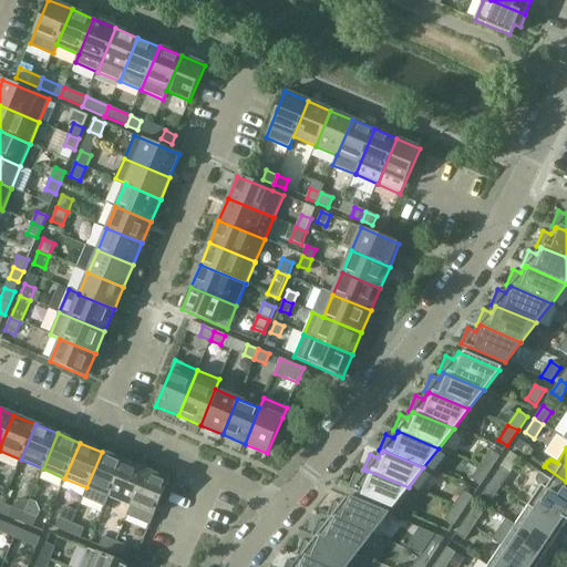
[(491,451),(481,466),(491,471),(500,456),(491,451)]
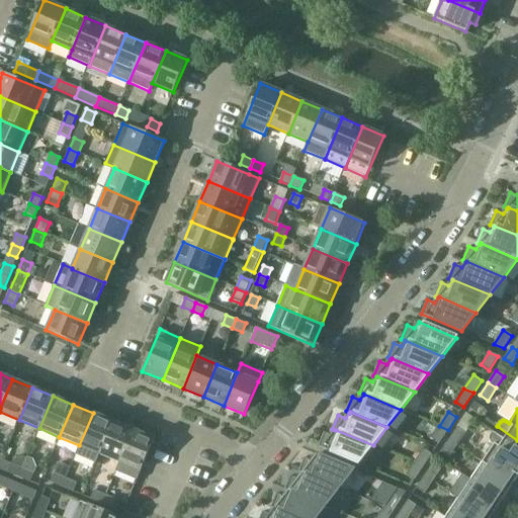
[(99,453),(113,421),(93,413),(79,445),(75,454),(95,463),(99,453)]
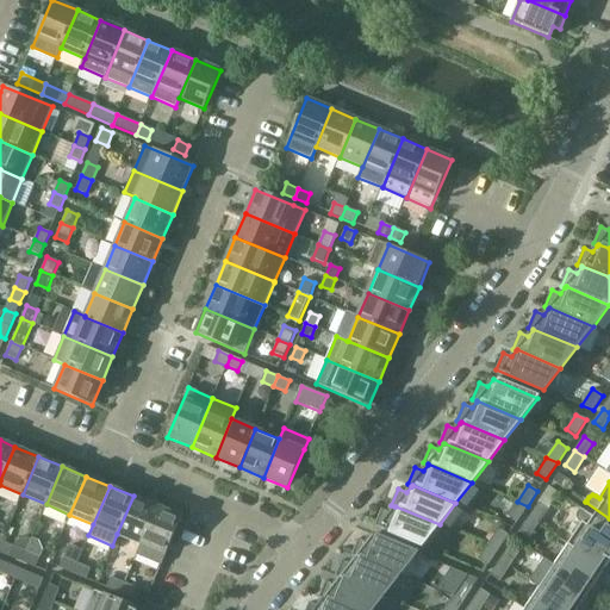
[(549,487),(529,518),(539,524),(559,493),(549,487)]
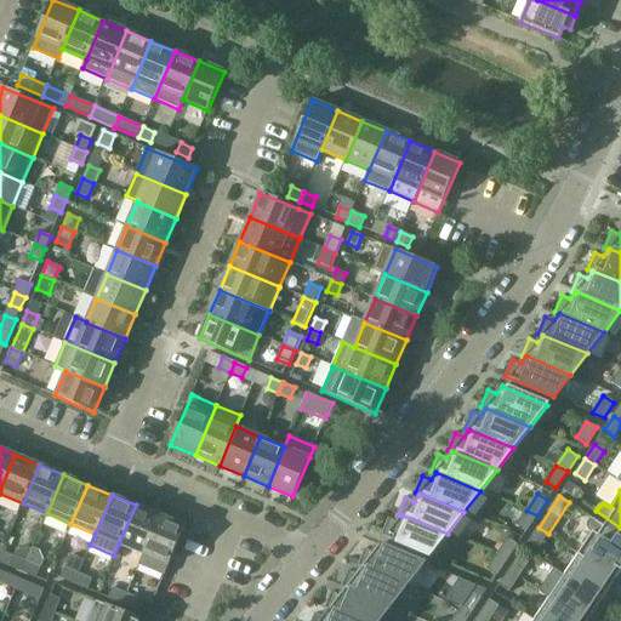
[(143,554),(160,516),(136,505),(119,543),(143,554)]
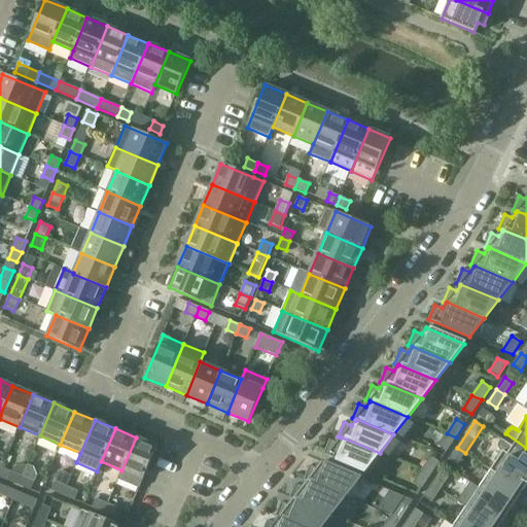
[(447,433),(437,446),(447,452),(456,437),(447,433)]
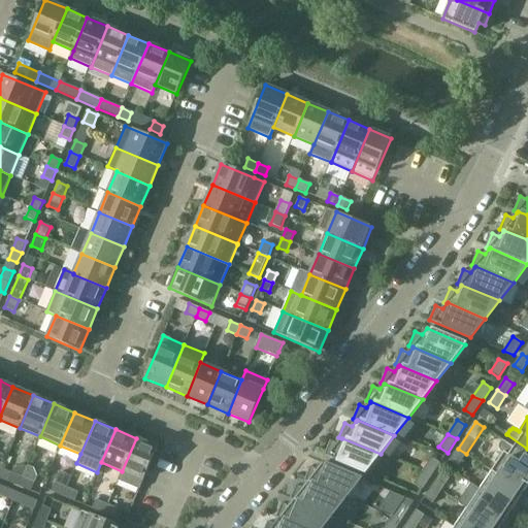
[(122,471),(118,481),(139,490),(157,447),(136,438),(122,471)]
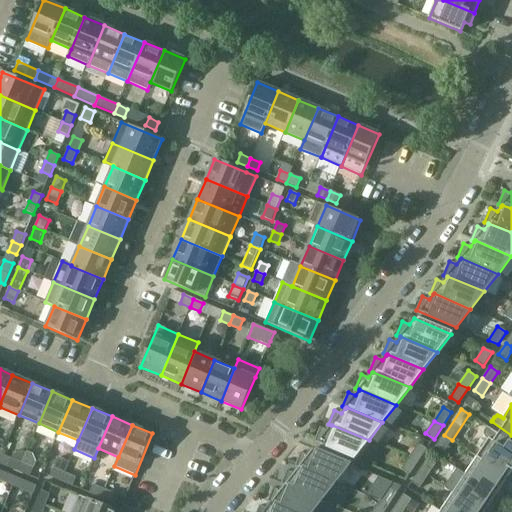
[(354,458),(369,440),(332,425),(331,425),(327,430),(320,427),(314,441),(354,458)]
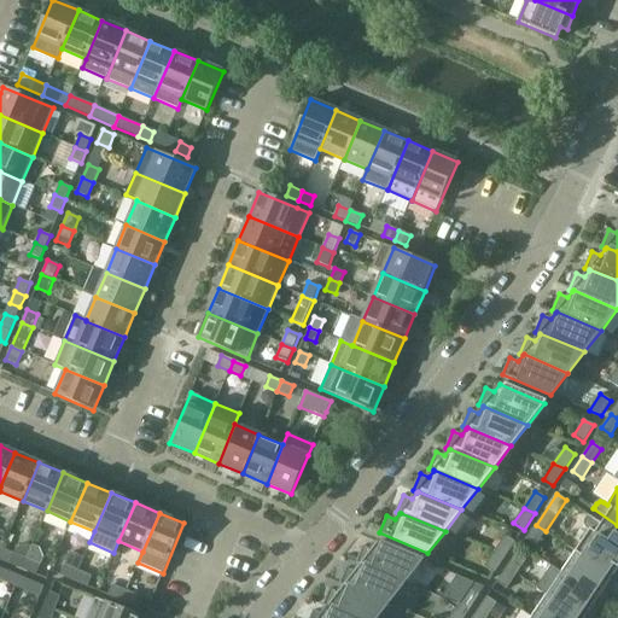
[(617,534),(589,516),(588,517),(586,520),(584,524),(587,528),(590,530),(576,552),(595,564),(601,555),(617,566),(617,534)]
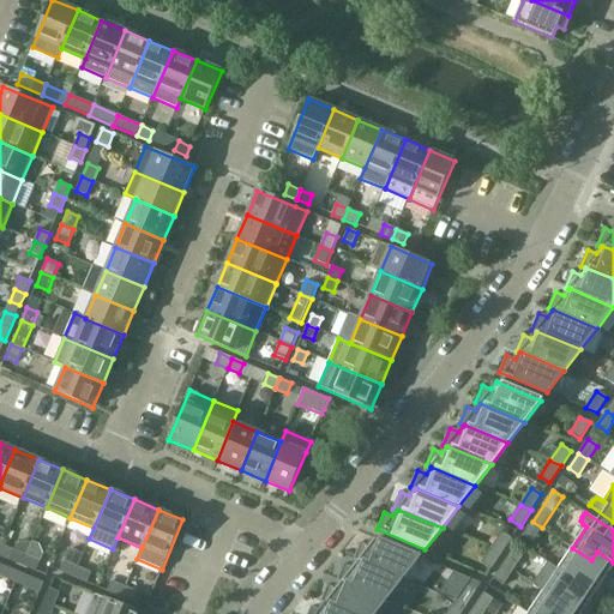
[(533,542),(542,528),(533,522),(523,536),(533,542)]
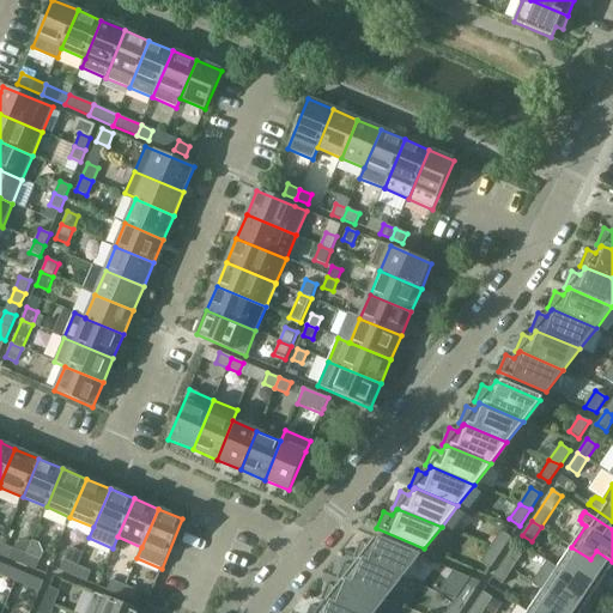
[(501,530),(490,547),(501,552),(511,538),(501,530)]
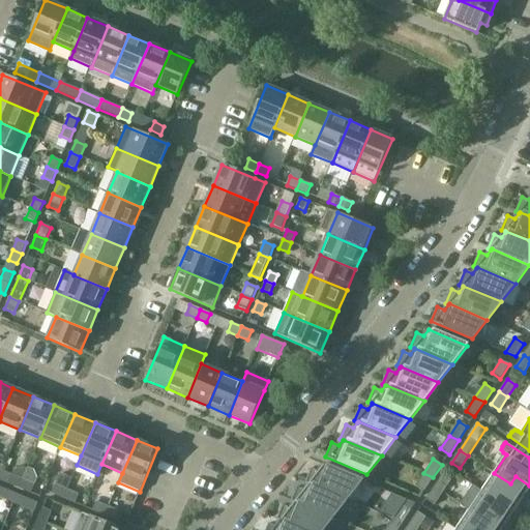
[(347,500),(362,480),(324,465),(319,471),(312,468),(305,482),(308,484),(310,483),(347,500)]
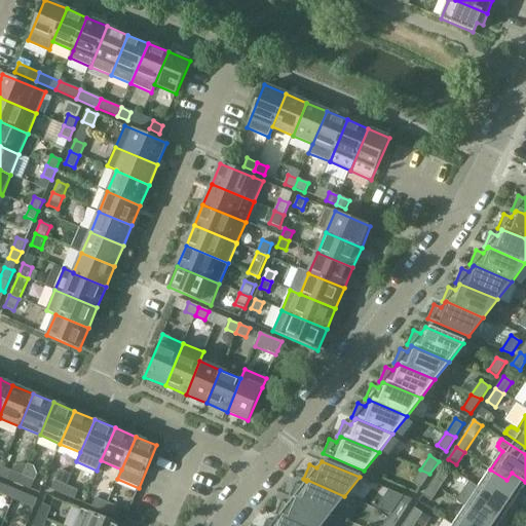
[(12,467),(11,472),(10,472),(7,480),(20,485),(23,477),(27,465),(24,463),(12,467)]
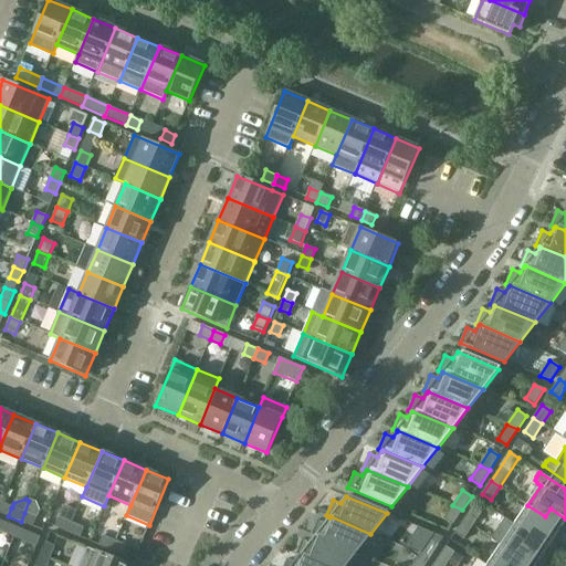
[(452,525),(462,510),(452,505),(443,519),(452,525)]
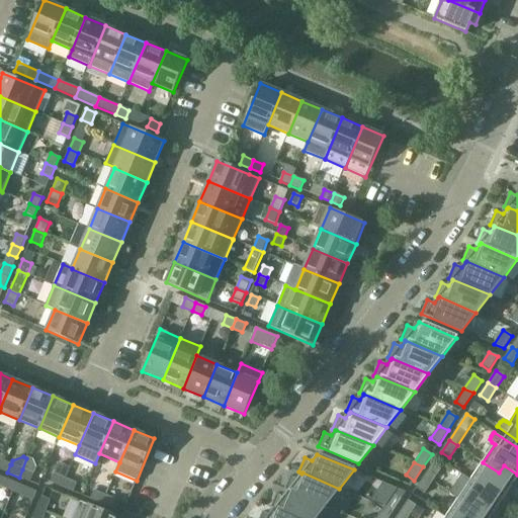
[(517,490),(517,475),(504,465),(499,472),(483,462),(470,480),(470,481),(487,491),(491,484),(507,494),(512,486),(517,490)]
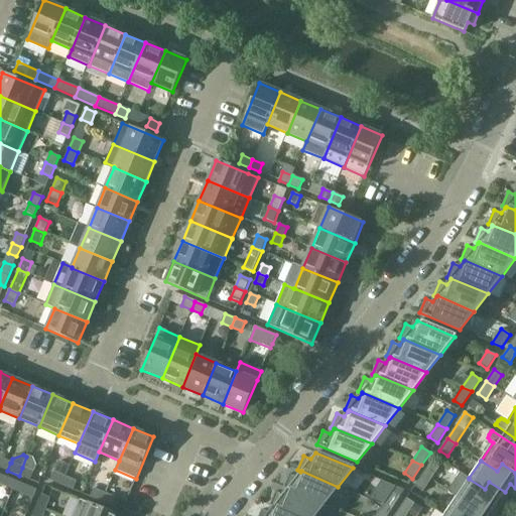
[(431,462),(423,474),(431,480),(439,468),(431,462)]
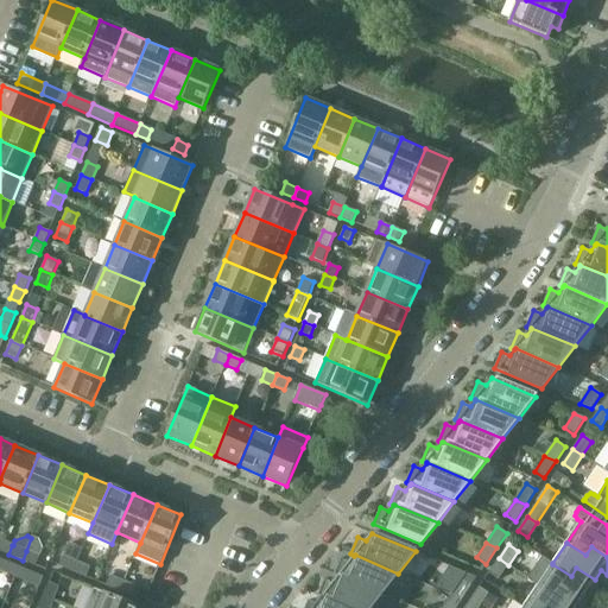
[(23,561),(36,567),(39,556),(26,551),(23,561)]
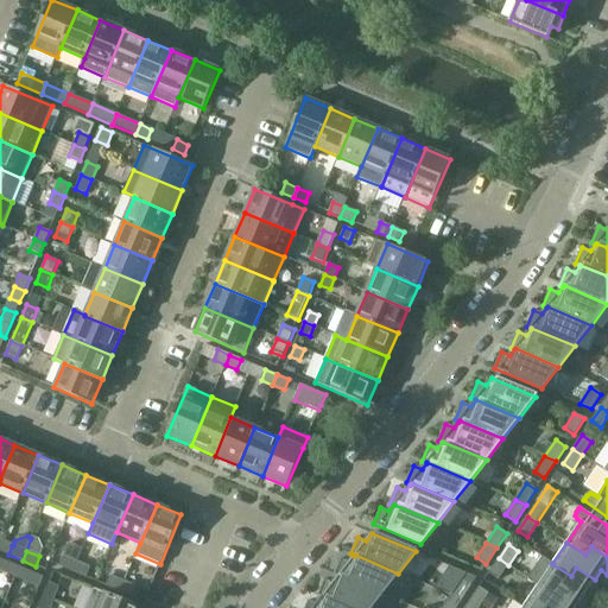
[(382,595),(398,574),(355,555),(354,556),(349,562),(341,558),(334,575),(337,577),(339,576),(382,595)]
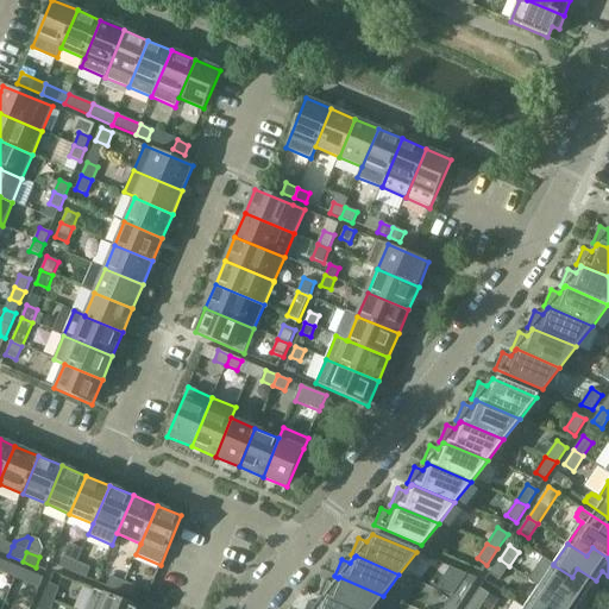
[(58,566),(73,572),(76,563),(63,557),(58,566)]
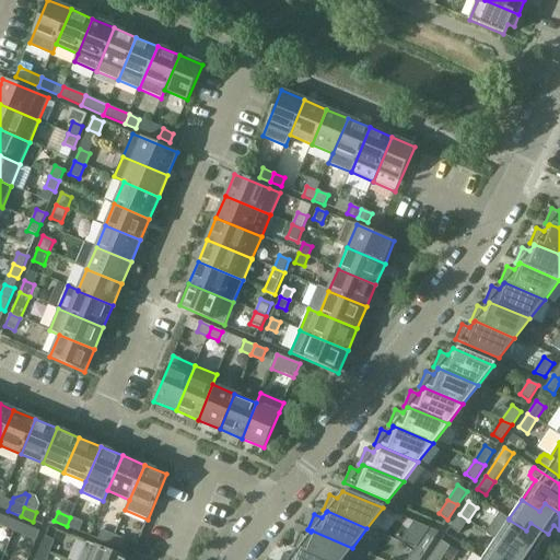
[(535,553),(548,534),(531,523),(526,531),(509,520),(509,518),(500,513),(486,534),(496,539),(512,550),(517,543),(535,553)]
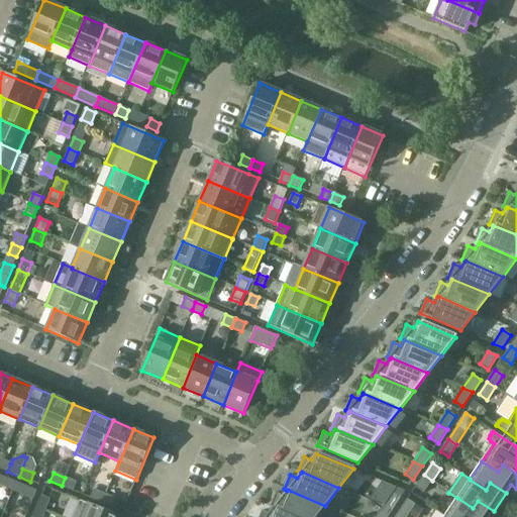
[(424,493),(432,481),(424,475),(415,487),(424,493)]
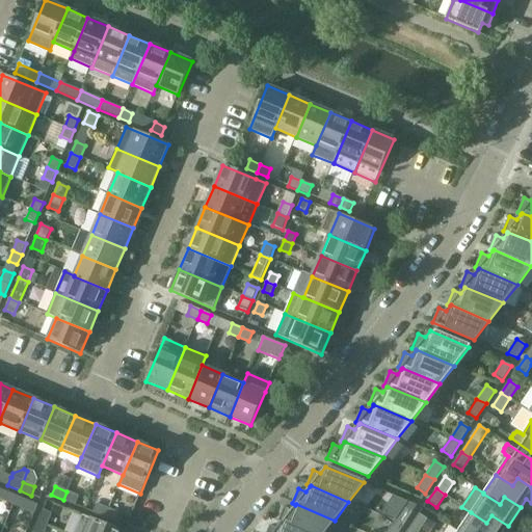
[(63,500),(76,505),(79,497),(67,491),(63,500)]
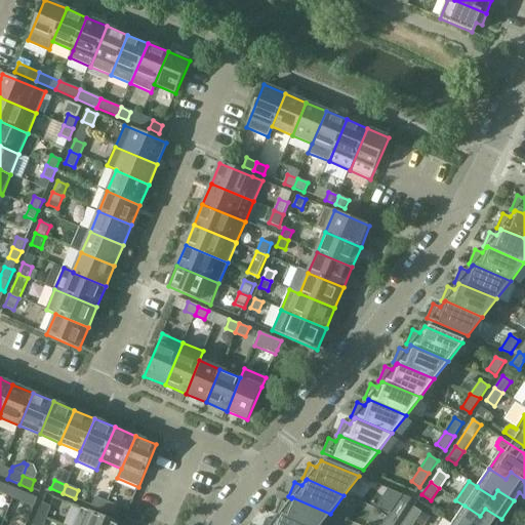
[(22,501),(34,507),(38,498),(26,493),(22,501)]
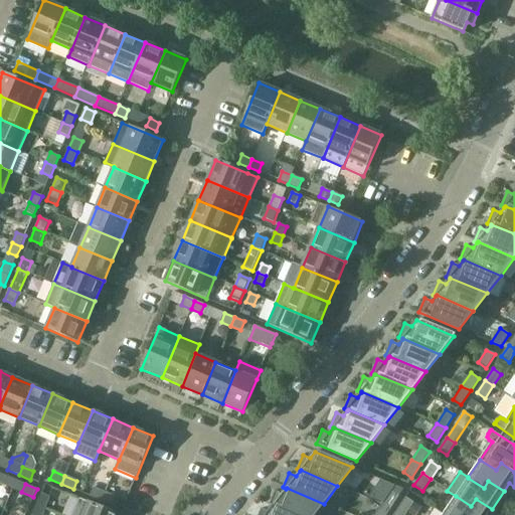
[(90,496),(102,501),(105,493),(94,488),(90,496)]
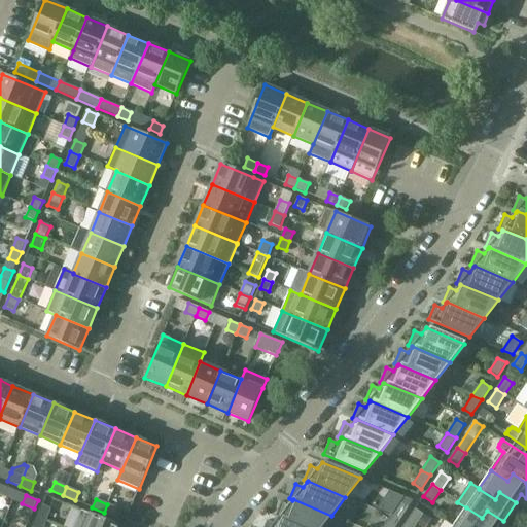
[(302,526),(321,526),(331,516),(293,499),(292,500),(288,505),(281,502),(275,517),(279,518),(302,526)]
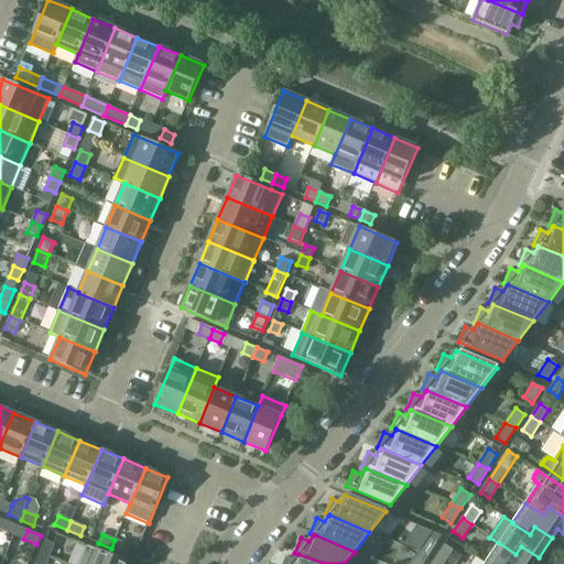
[(429,537),(418,552),(429,556),(437,543),(429,537)]
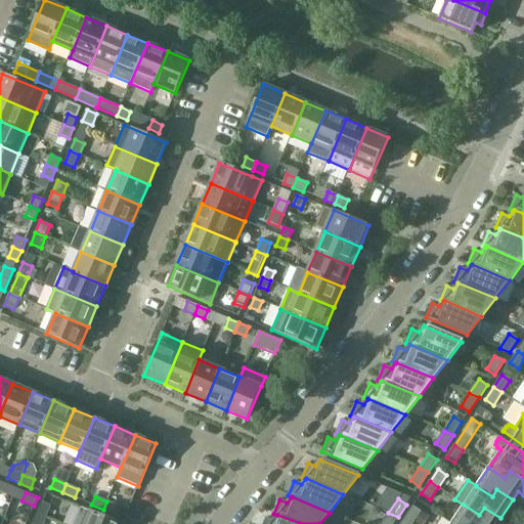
[(42,501),(37,514),(46,517),(51,506),(42,501)]
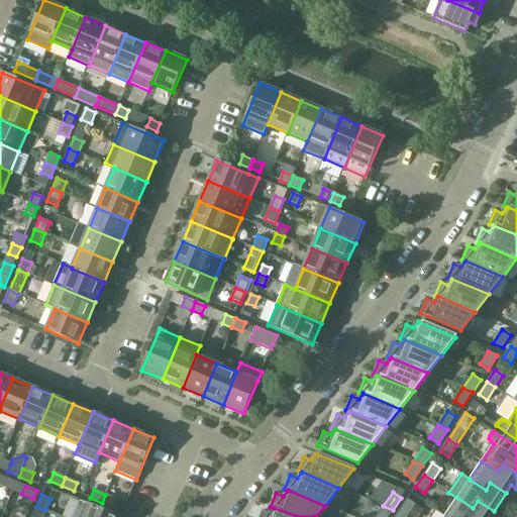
[(102,503),(113,508),(117,500),(105,495),(102,503)]
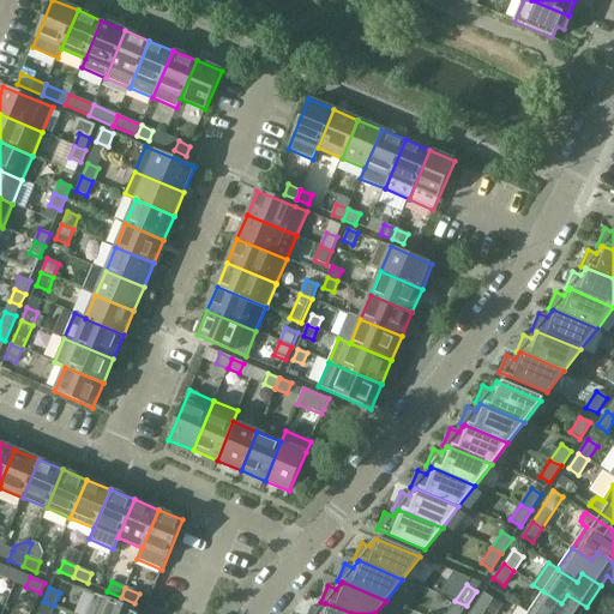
[(543,591),(529,613),(530,613),(582,613),(587,607),(567,595),(561,603),(543,591)]
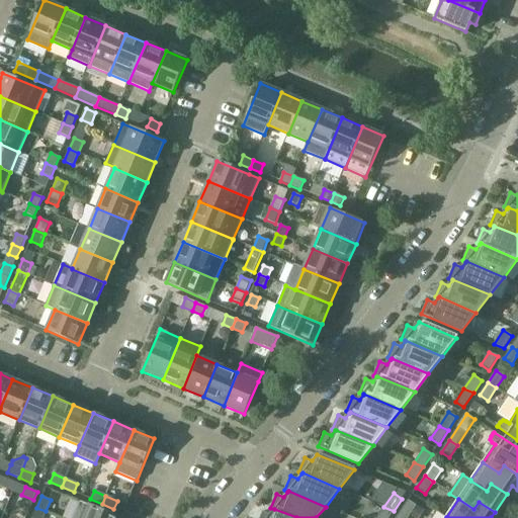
[(409,500),(400,512),(409,517),(417,506),(409,500)]
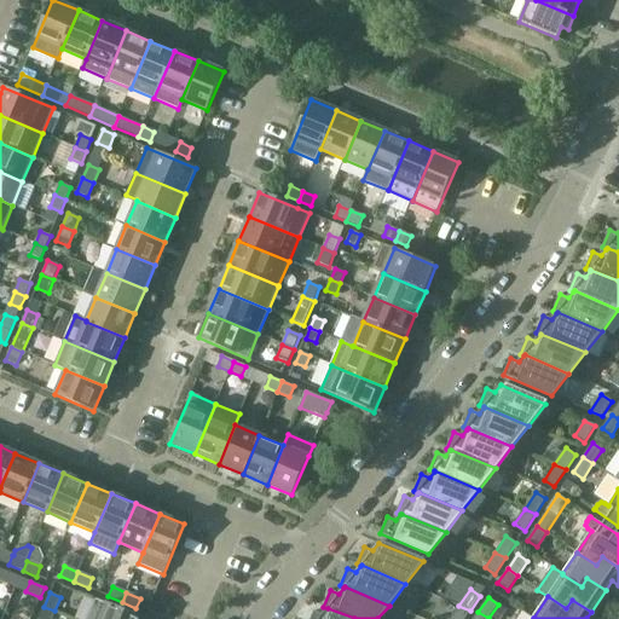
[(143,618),(96,599),(87,618),(143,618)]
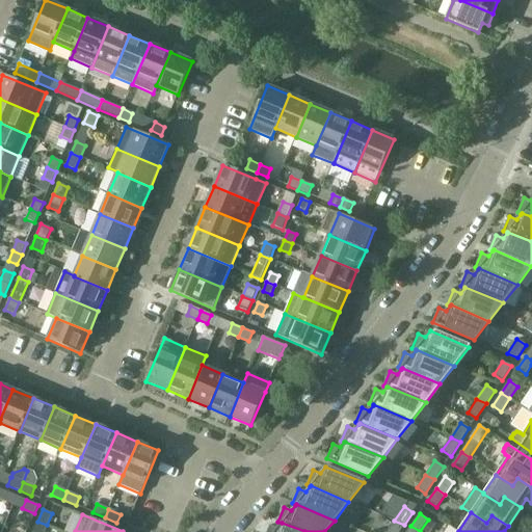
[(399,531),(404,525),(394,521),(387,531),(399,531)]
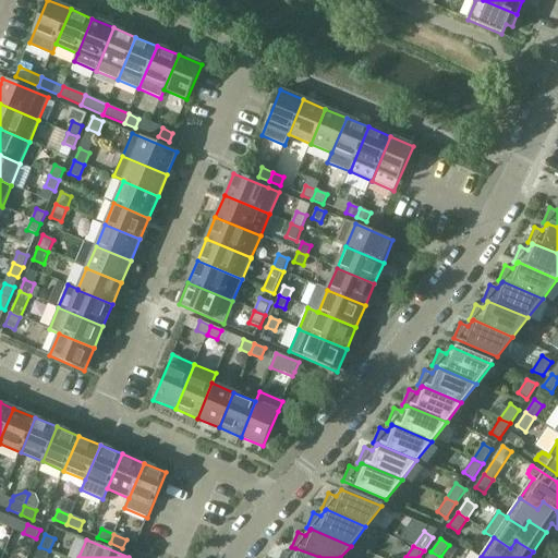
[(45,557),(49,550),(39,547),(35,557),(45,557)]
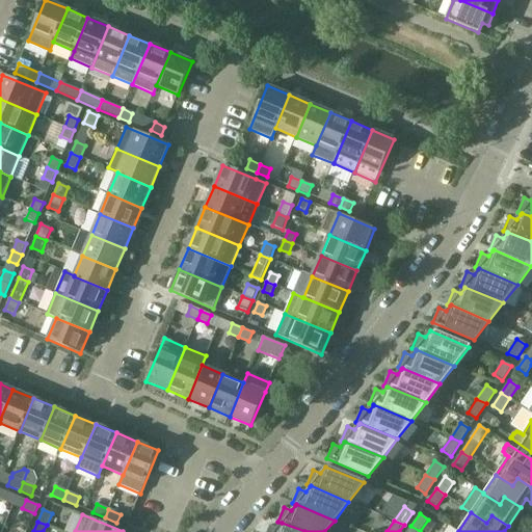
[(304,531),(282,523),(277,528),(270,525),(266,531),(304,531)]
